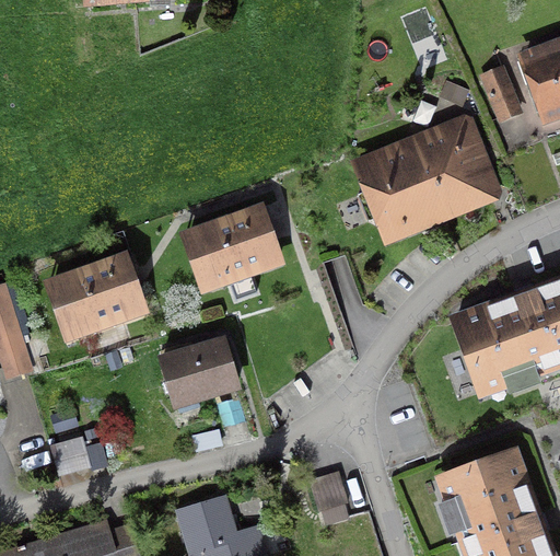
[(559,36),(516,53),(544,125),(559,118),(559,36)]
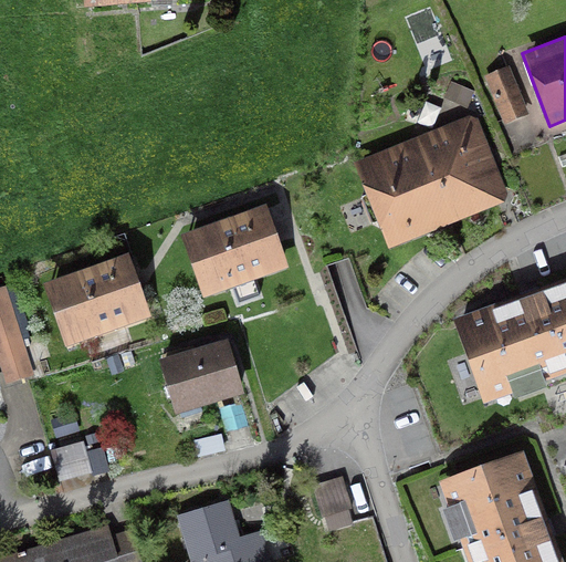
[(510,63),(485,73),(504,122),(530,112),(510,63)]
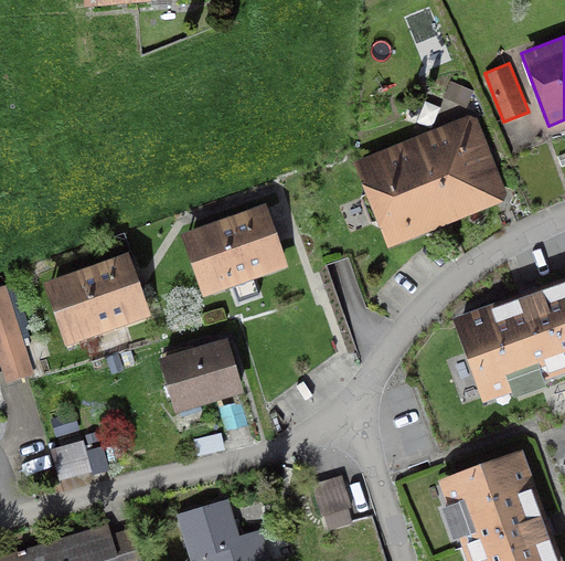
[(443,95),(467,105),(473,87),(450,77),(443,95)]
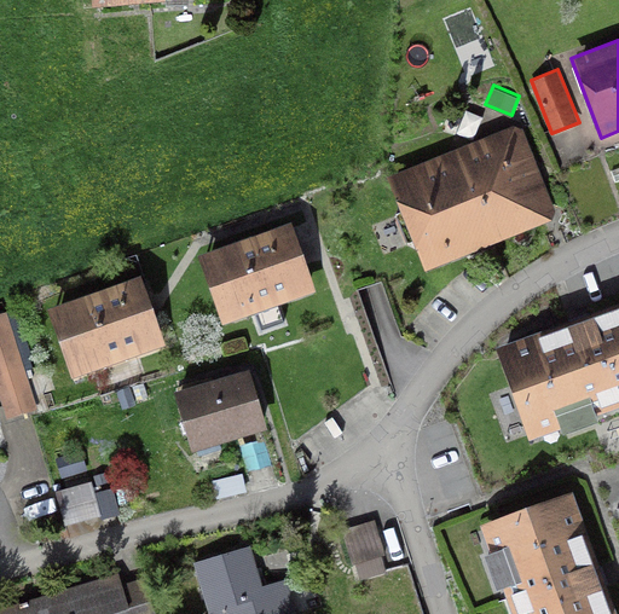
[(555,208),(541,169),(524,127),(513,123),(387,177),(426,270),(492,244),(551,220),(555,208)]
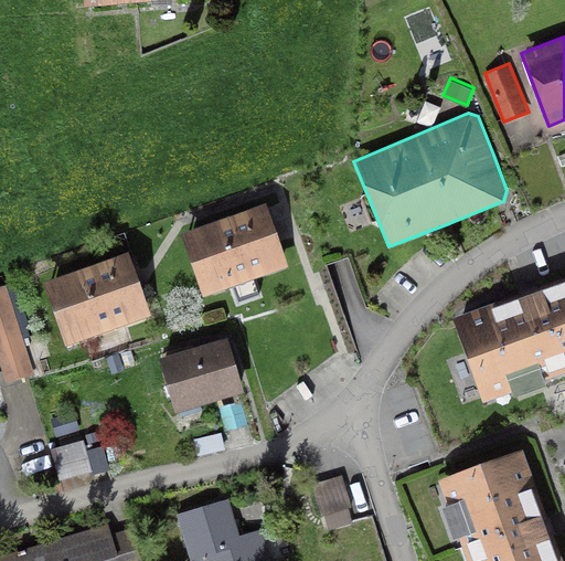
[(203,297),(288,267),(270,218),(266,203),(180,233),(203,297)]
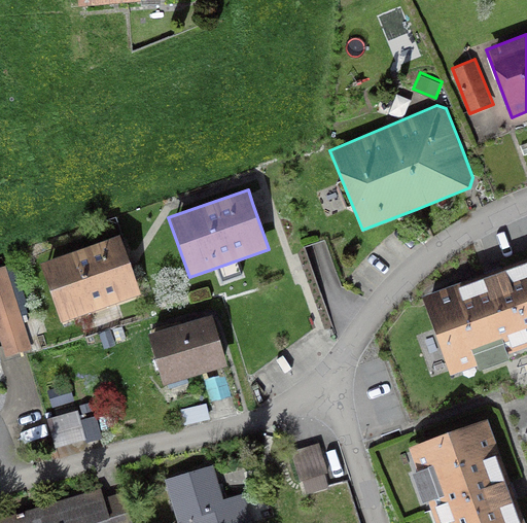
[(61,322),(140,294),(128,257),(120,236),(40,263),(61,322)]
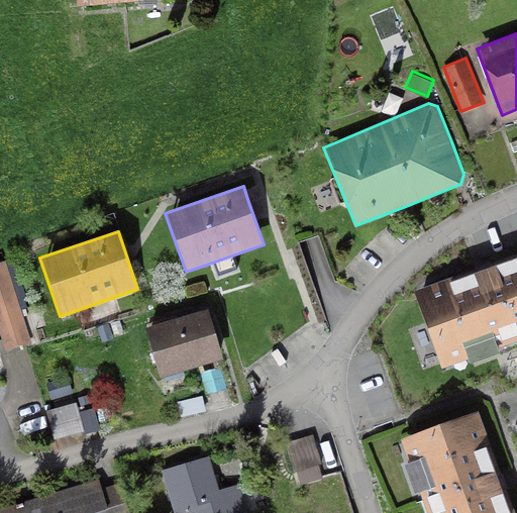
[(516,252),(482,266),(414,290),(442,369),(468,360),(470,366),(499,355),(496,348),(516,340),(516,252)]
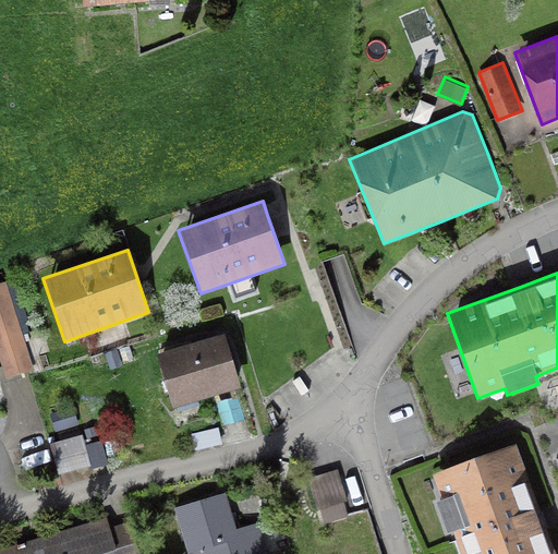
[(15,276),(0,280),(0,357),(7,377),(44,365),(39,352),(46,350),(41,335),(25,340),(21,324),(29,321),(15,276)]
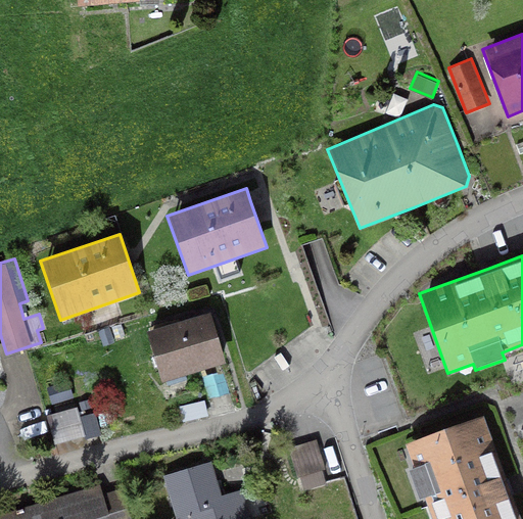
[(147,331),(161,382),(226,364),(211,314),(147,331)]
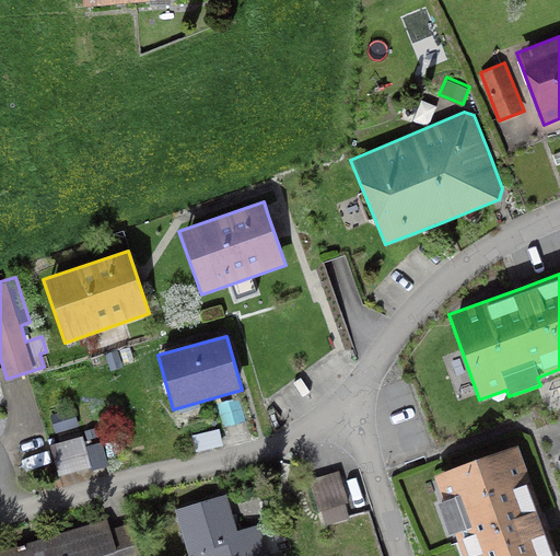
[(56,430),(79,423),(73,405),(50,413),(56,430)]
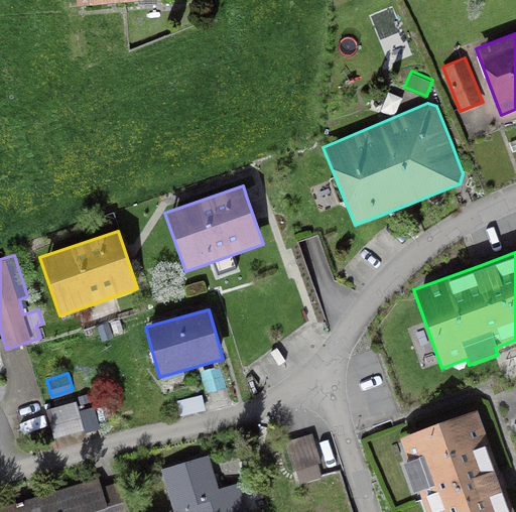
[(79,395),(81,403),(91,400),(88,392),(79,395)]
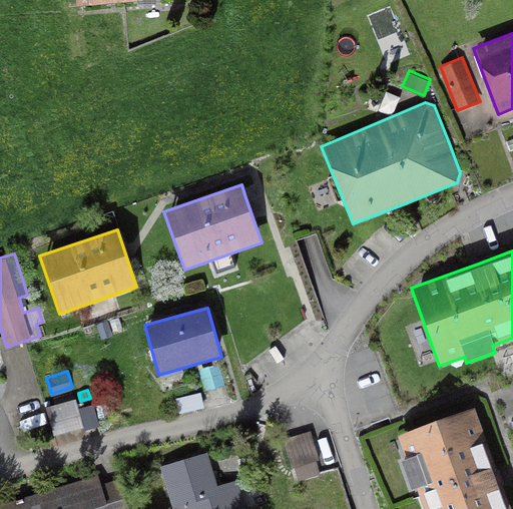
[(203,406),(200,391),(174,396),(177,411),(203,406)]
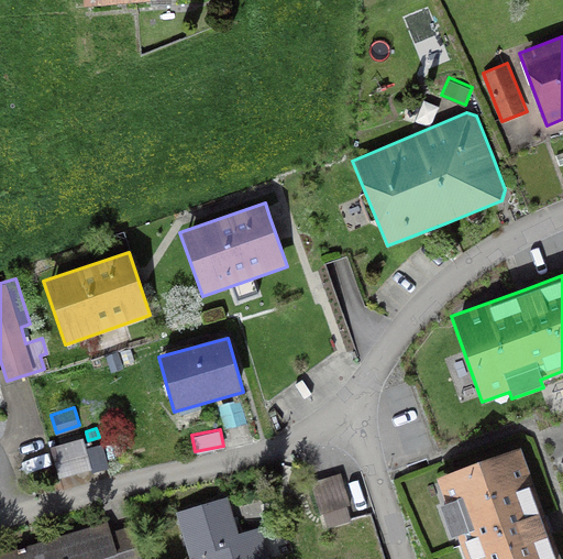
[(91,472),(109,468),(102,444),(86,448),(84,437),(51,446),(59,478),(90,469),(91,472)]
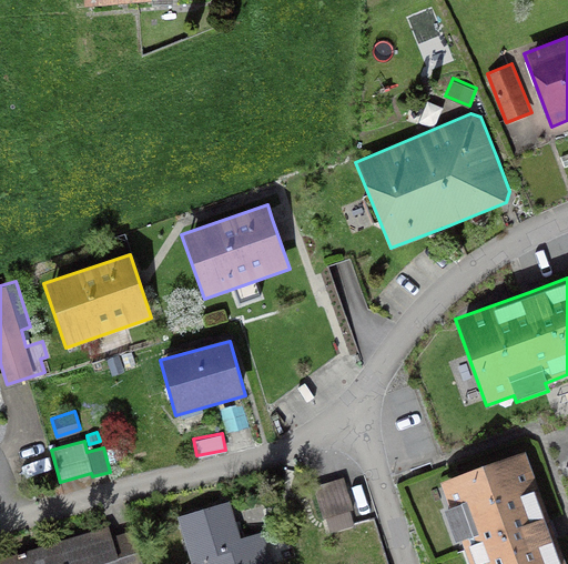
[(567,563),(554,526),(526,451),(440,483),(450,511),(444,513),(456,545),(462,543),(468,563),(567,563)]
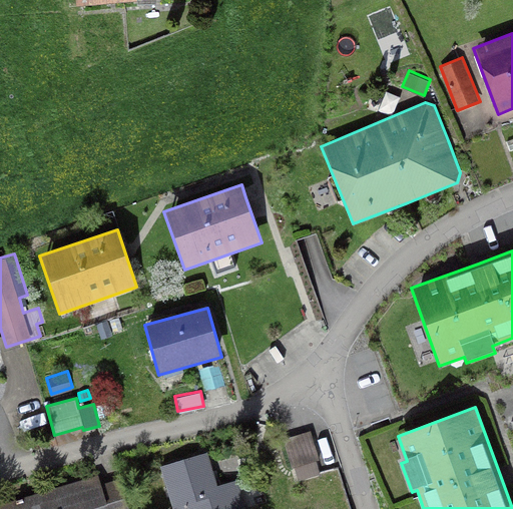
[(318,459),(310,430),(283,438),(291,466),(318,459)]
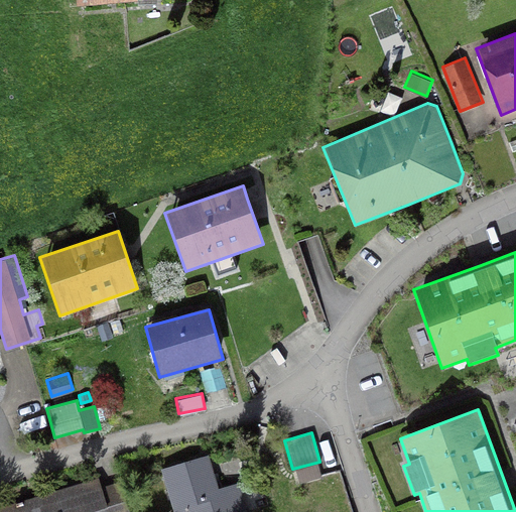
[(173,511),(176,511),(235,511),(247,509),(239,481),(218,487),(209,455),(161,469),(173,511)]
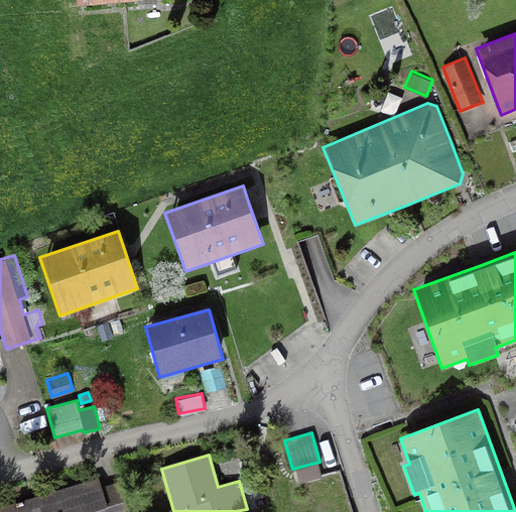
[(102,485),(99,476),(0,505),(0,511),(130,511),(121,480),(102,485)]
